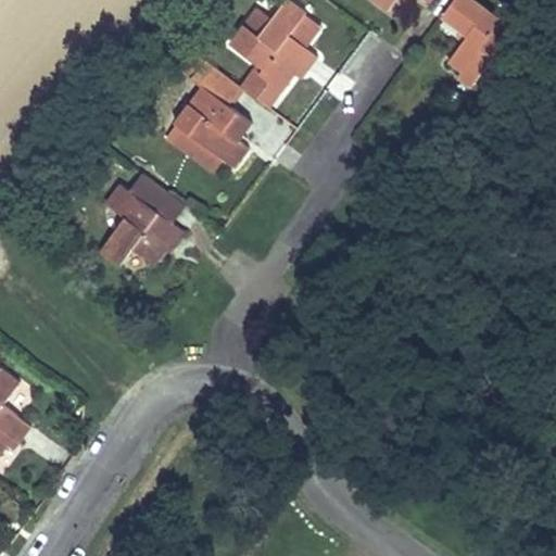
[(240,86),(242,89),(256,99),(269,81),(282,92),(301,70),(307,74),(320,58),(310,49),(292,37),(307,16),(310,13),(291,0),(288,0),(274,19),(257,8),(229,42),(257,64),(240,86)]
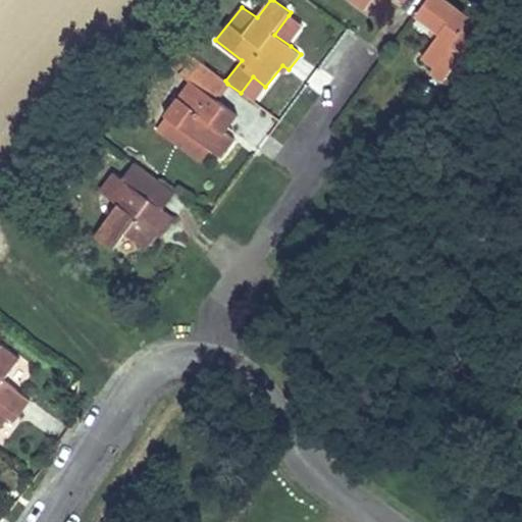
[(352,0),(365,10),(373,0),(399,0),(403,2),(404,0),(352,0)]
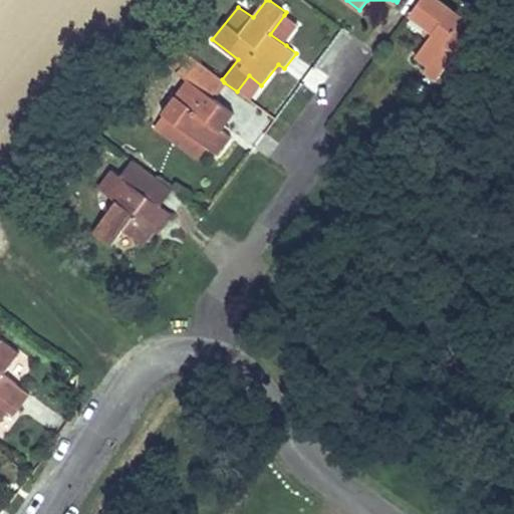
[(476,29),(438,0),(421,0),(411,14),(429,27),(435,31),(430,38),(415,57),(440,76),(476,29)]
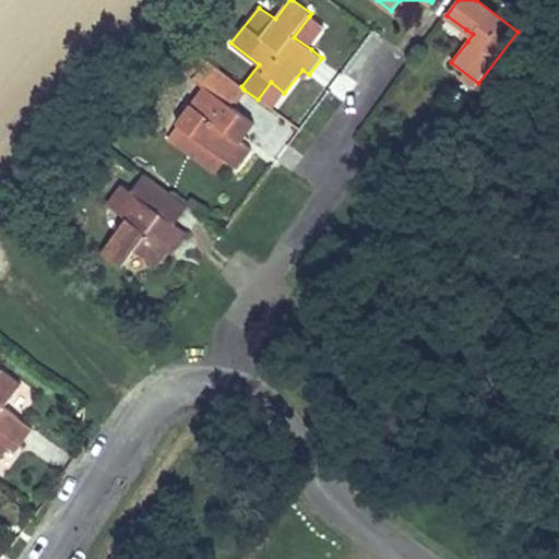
[(294,37),(311,49),(326,28),(309,16),(294,37)]
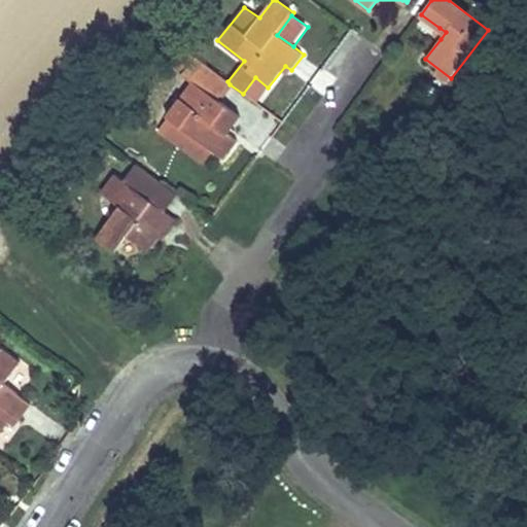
[(446,32),(440,28),(433,34),(441,39),(446,32)]
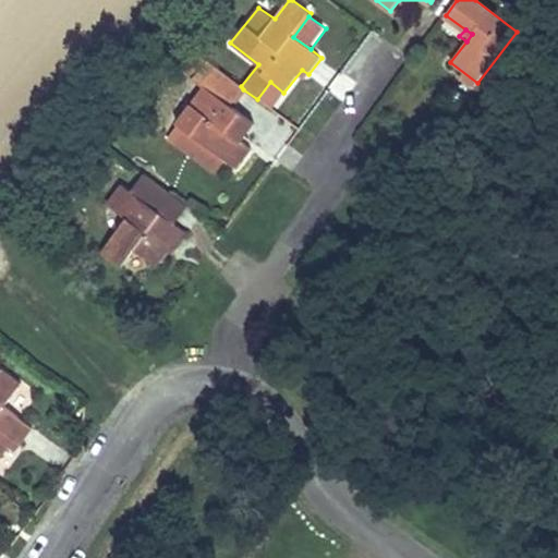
[(243,89),(241,86),(207,61),(193,79),(204,87),(230,107),(243,89)]
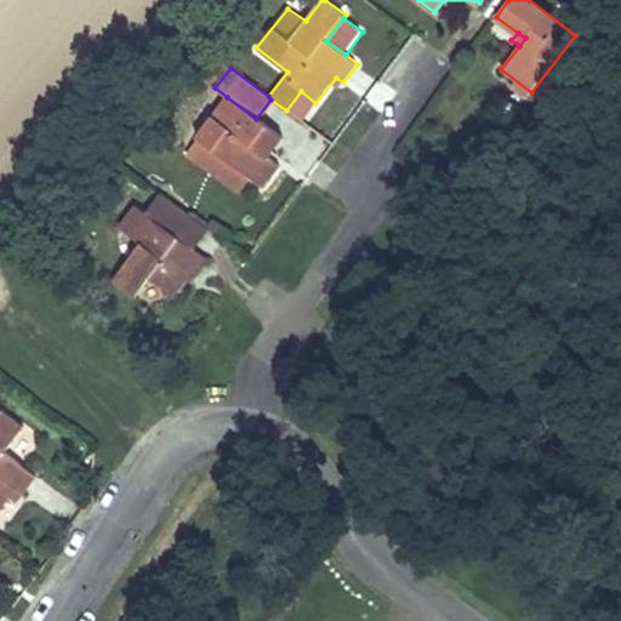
[(315,103),(301,91),(286,110),(303,123),(315,103)]
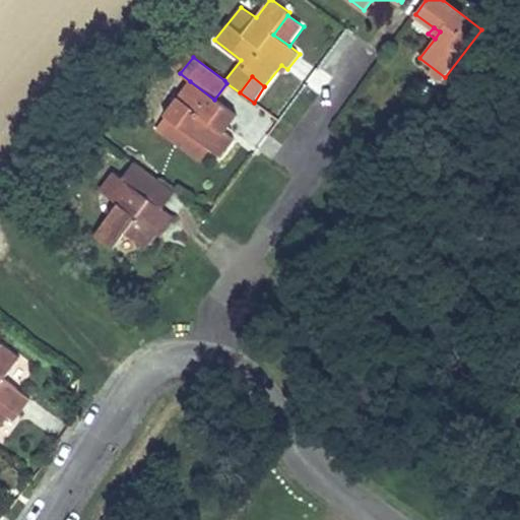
[(214,100),(190,81),(164,115),(207,148),(219,157),(234,139),(224,132),(236,116),(214,100)]
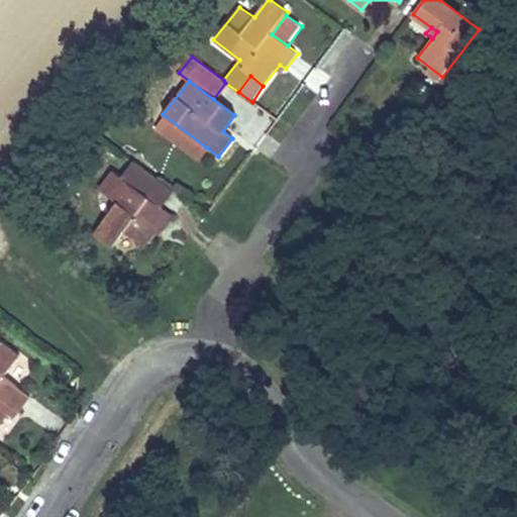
[(206,147),(163,114),(154,125),(198,160),(206,147)]
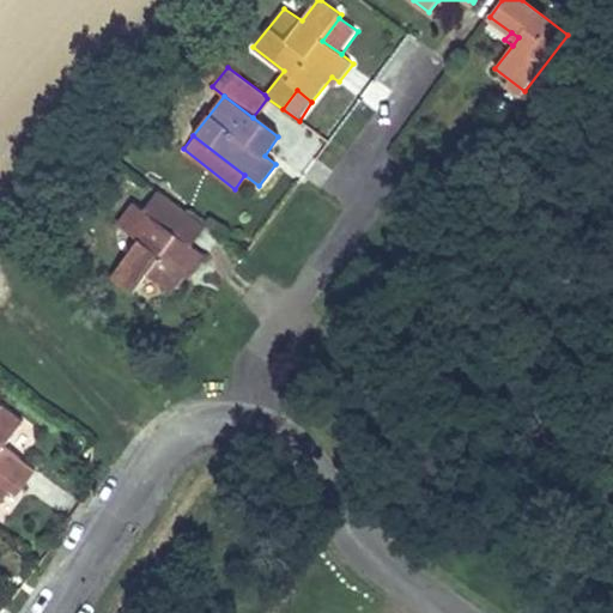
[(206,258),(133,202),(117,223),(139,241),(111,277),(133,293),(147,274),(171,292),(189,269),(195,273),(206,258)]
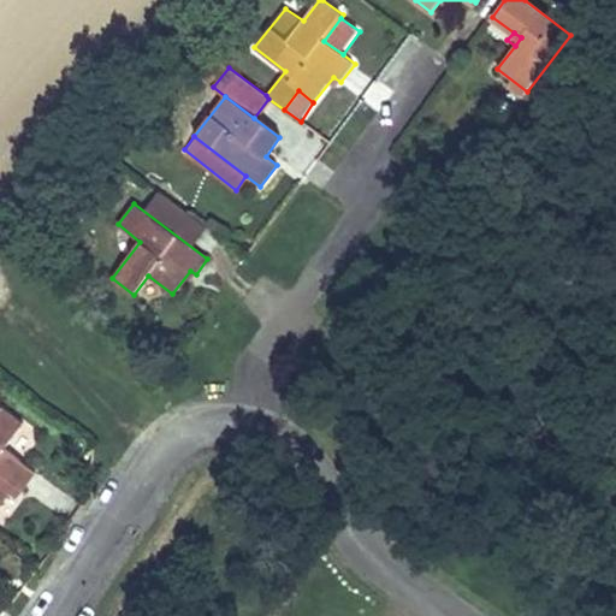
[(0,509),(17,486),(23,491),(35,473),(3,450),(23,424),(1,409),(0,410),(0,509)]
